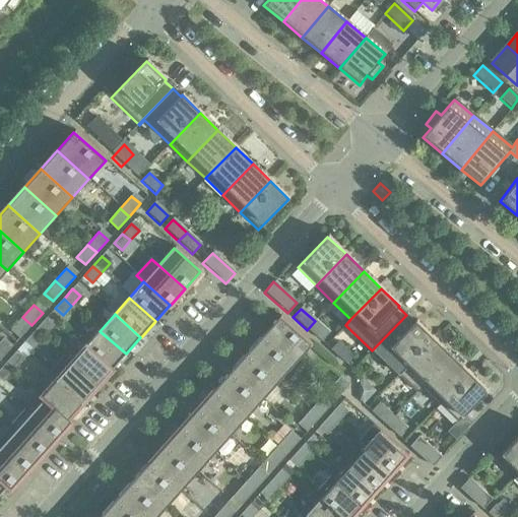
[(433,340),(434,339),(415,321),(414,323),(406,315),(405,316),(372,350),(398,376),(433,340)]
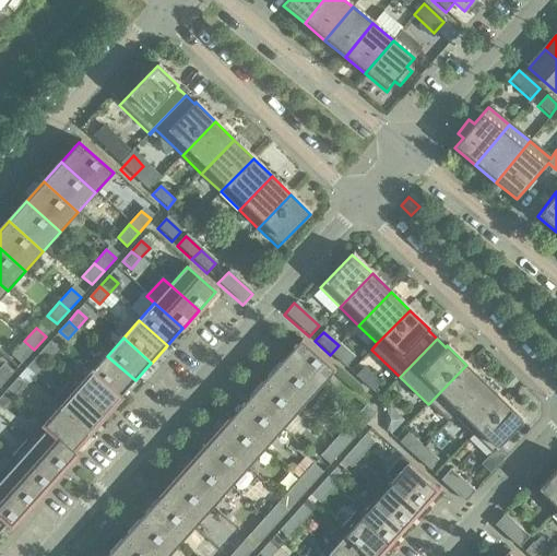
[(334,370),(300,340),(283,361),(317,391),(334,370)]
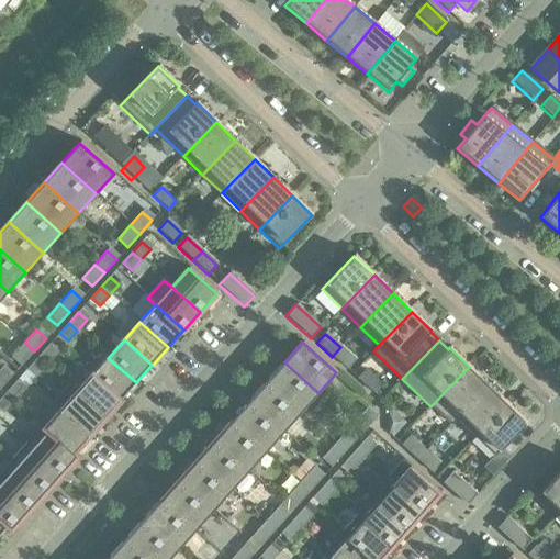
[(22,365),(34,351),(24,343),(12,356),(22,365)]
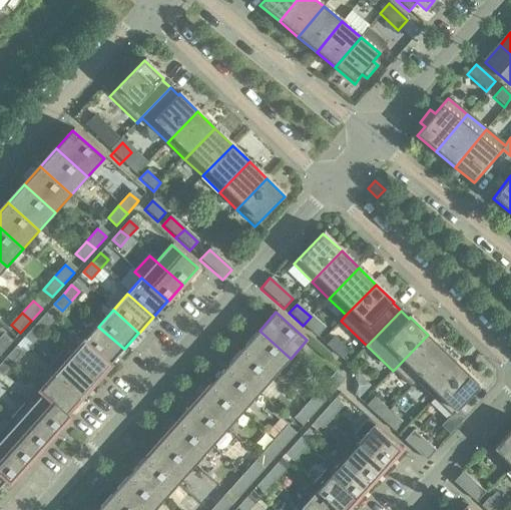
[(50,324),(43,317),(34,327),(41,334),(50,324)]
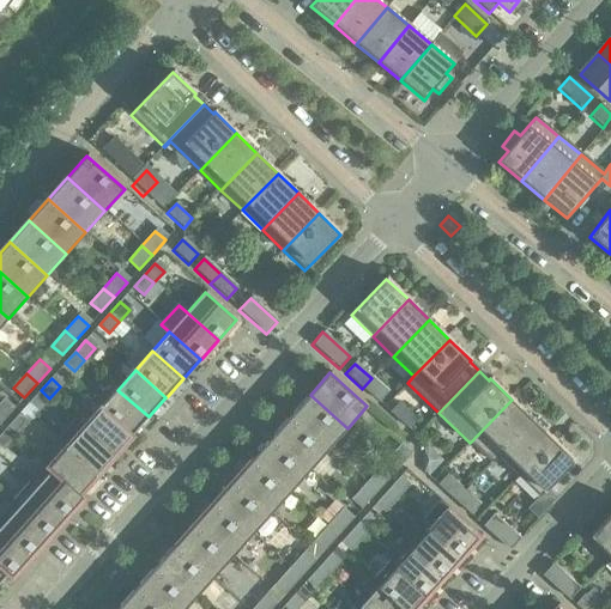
[(387,393),(371,378),(362,389),(379,403),(387,393)]
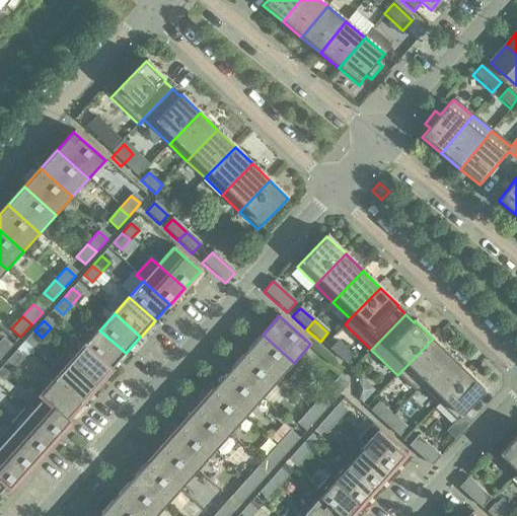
[(33,347),(42,338),(34,330),(26,340),(33,347)]
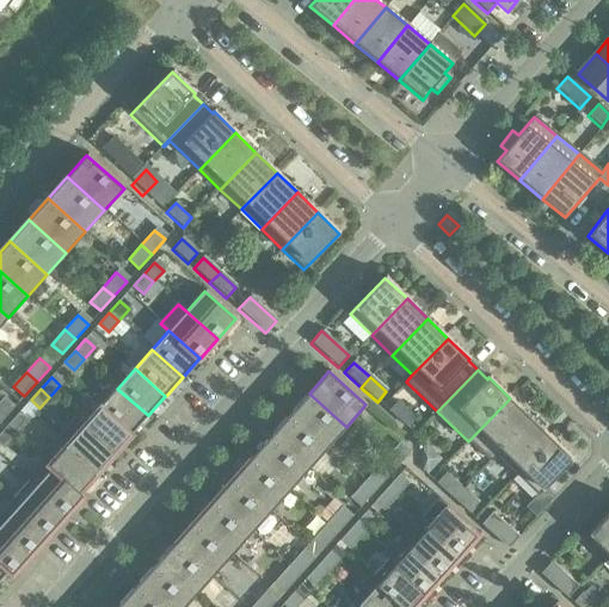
[(148,415),(117,389),(100,408),(131,435),(131,434),(148,415)]
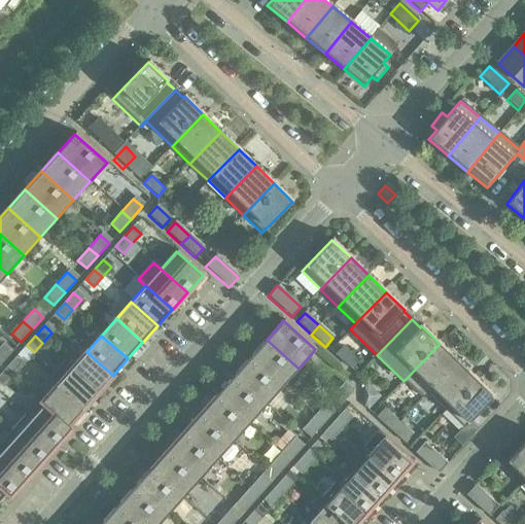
[(299,369),(267,340),(250,358),(282,387),(299,369)]
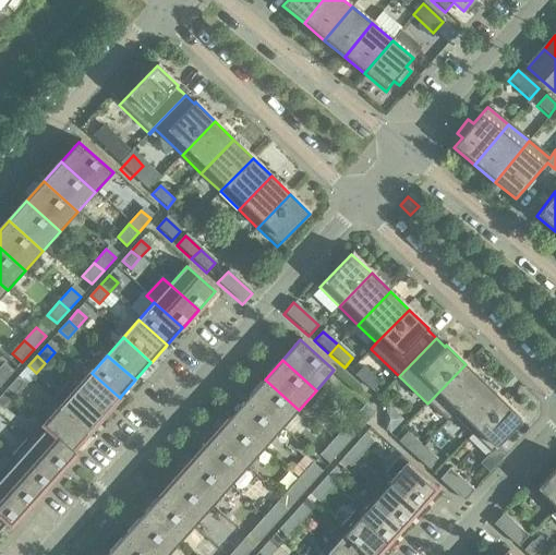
[(451,415),(484,383),(466,364),(464,365),(427,403),(446,422),(451,415)]
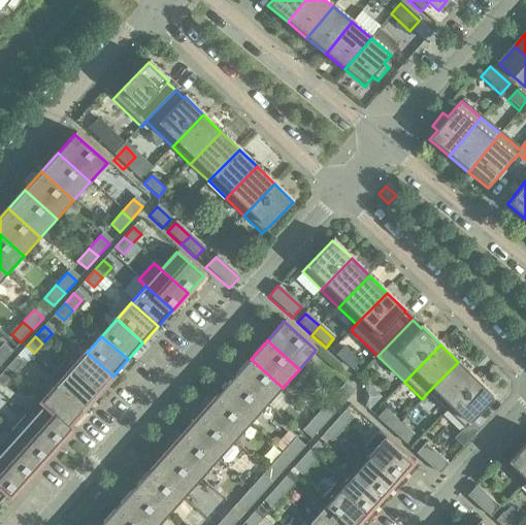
[(0,365),(9,355),(1,347),(0,348),(0,365)]
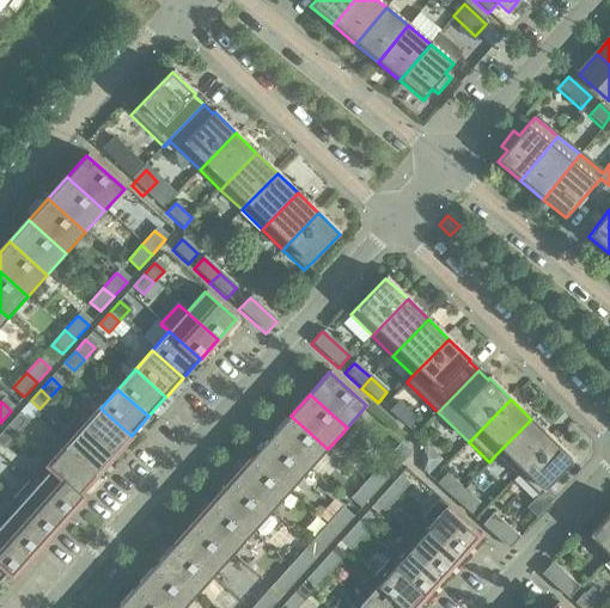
[(397,401),(390,412),(409,425),(418,415),(397,401)]
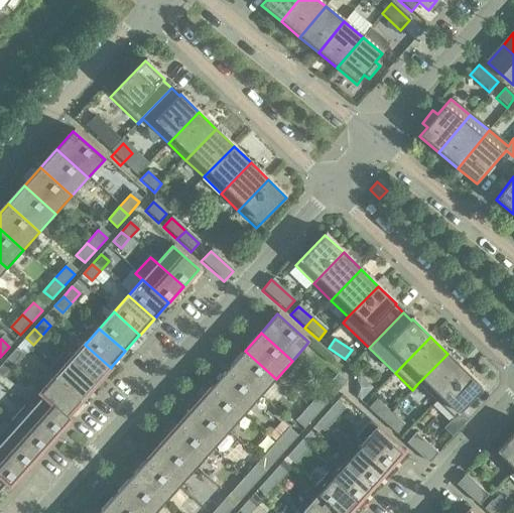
[(96,384),(111,368),(85,345),(70,361),(96,384)]
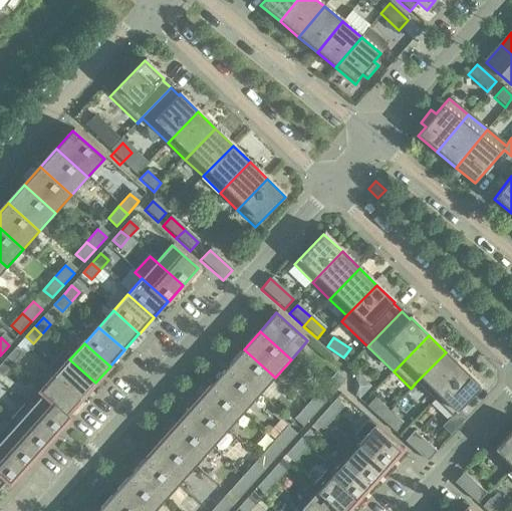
[(259,396),(275,377),(244,349),(228,367),(259,396)]
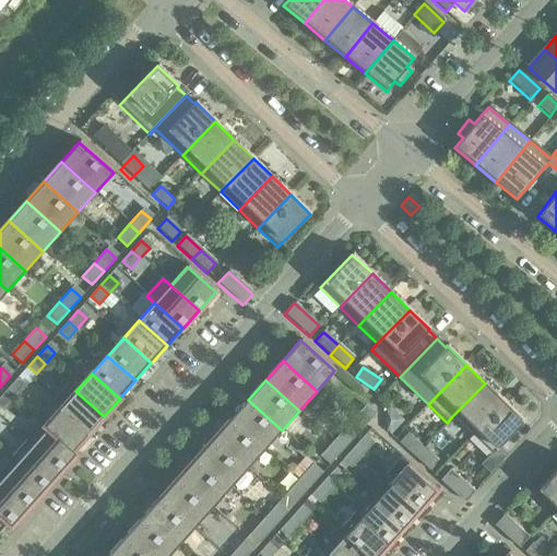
[(23,389),(15,381),(6,392),(13,400),(23,389)]
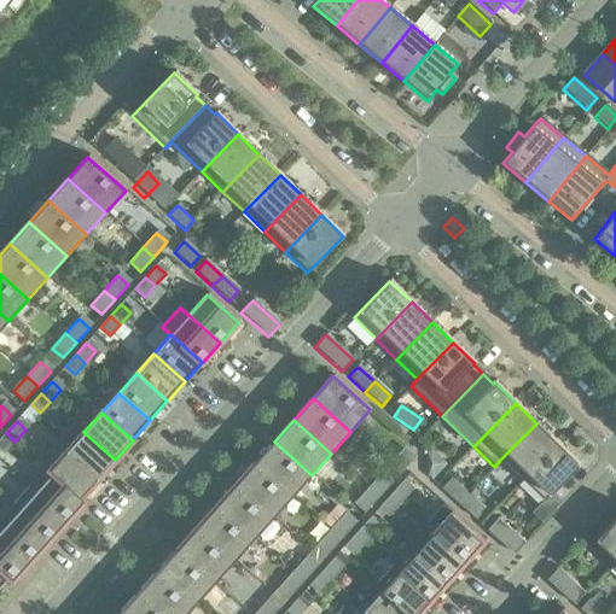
[(115,460),(83,432),(75,424),(58,443),(67,451),(98,479),(115,460)]
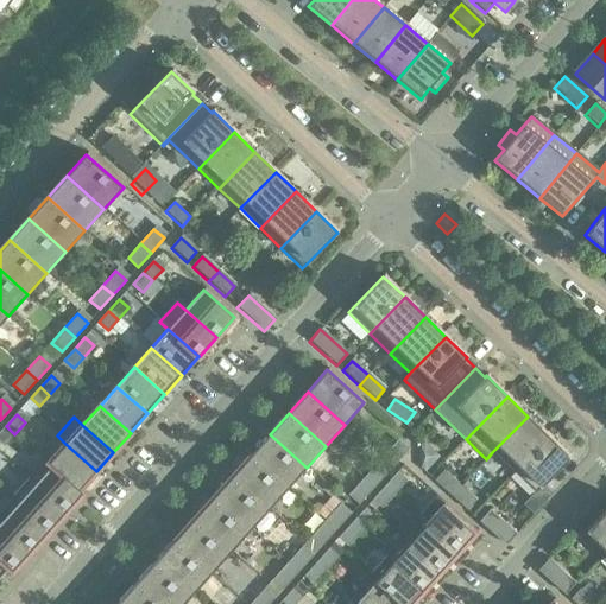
[(513,472),(548,436),(528,417),(492,452),(511,471),(513,472)]
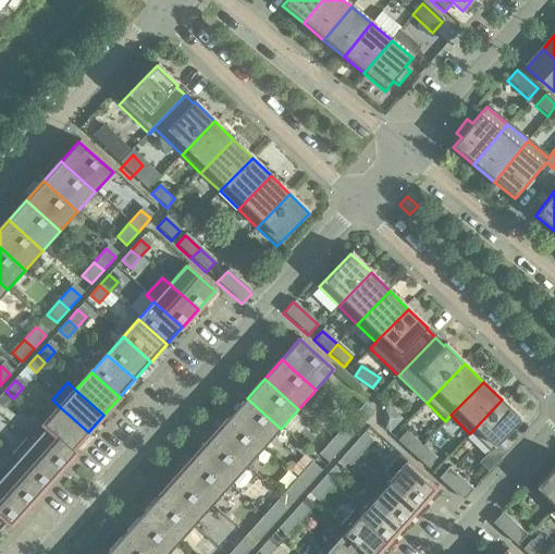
[(0,404),(4,408),(13,398),(5,391),(0,396),(0,404)]
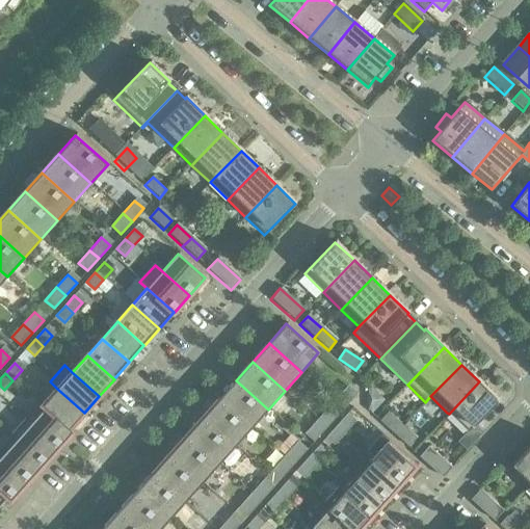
[(268,410),(236,380),(219,399),(252,428),(268,410)]
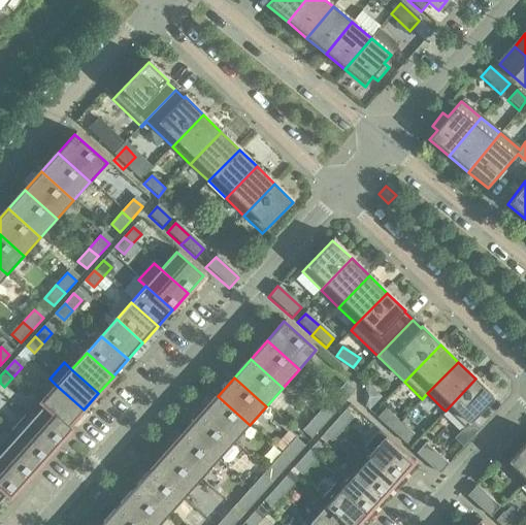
[(495,397),(475,379),(446,411),(464,429),(495,397)]
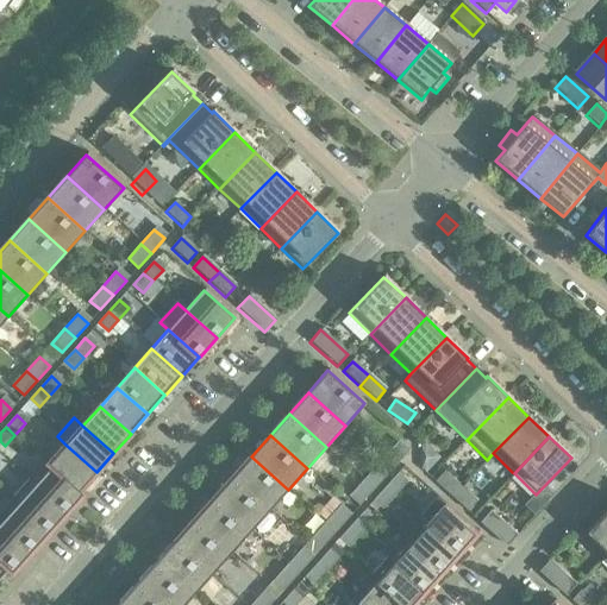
[(97,472),(66,445),(49,462),(47,460),(45,461),(79,491),(80,490),(97,472)]
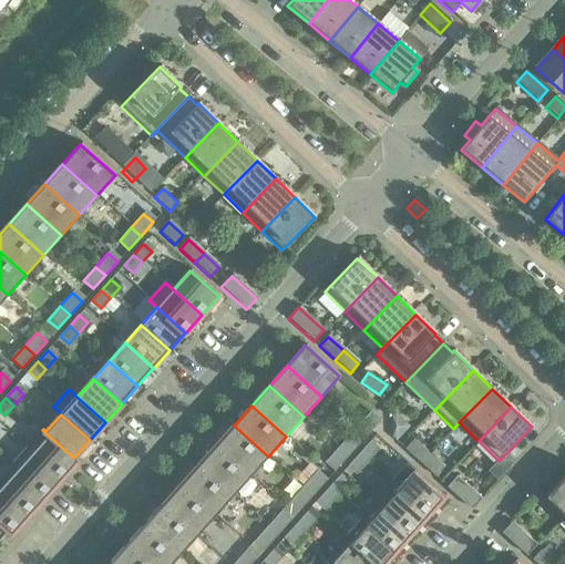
[(356,428),(366,437),(378,423),(368,414),(356,428)]
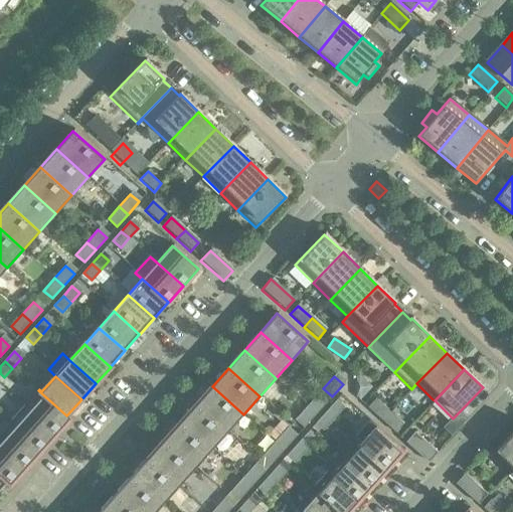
[(243,414),(212,386),(195,404),(227,433),(243,414)]
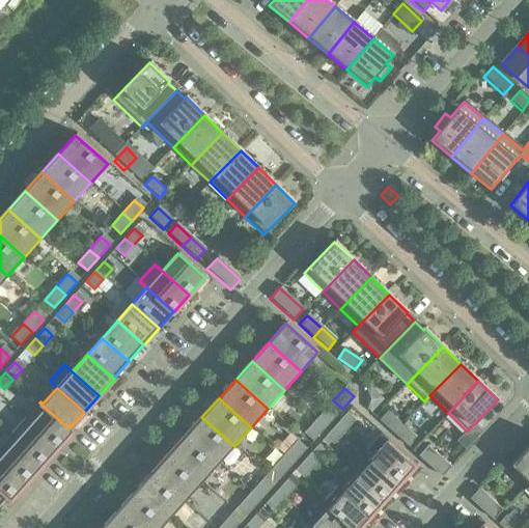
[(68,428),(39,403),(24,419),(57,448),(73,431),(70,427),(68,428)]
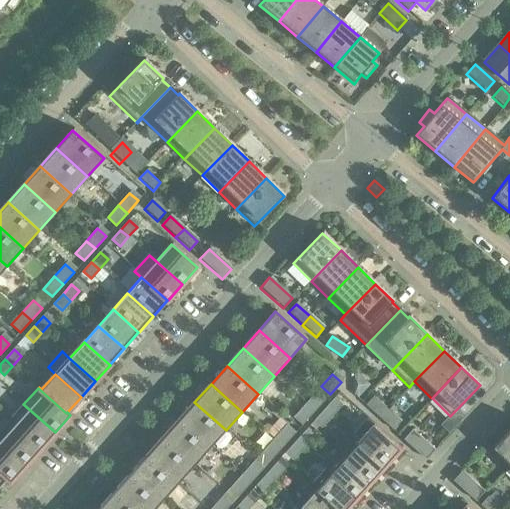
[(314,412),(324,400),(316,392),(305,404),(314,412)]
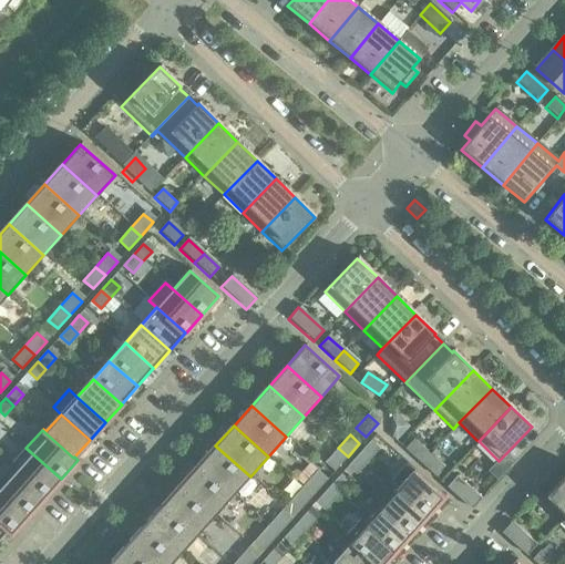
[(428,454),(412,441),(404,450),(419,464),(428,454)]
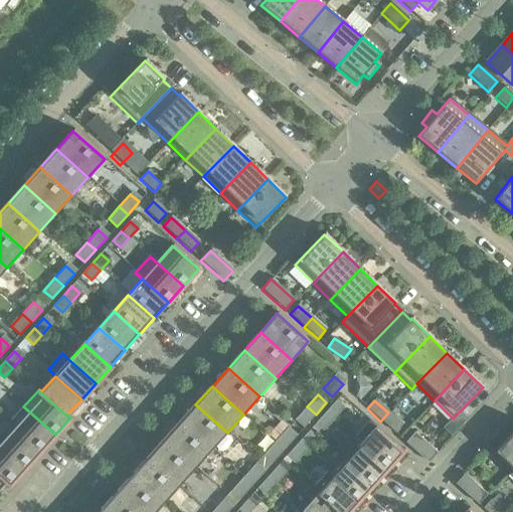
[(341,410),(333,403),(325,413),(332,420),(341,410)]
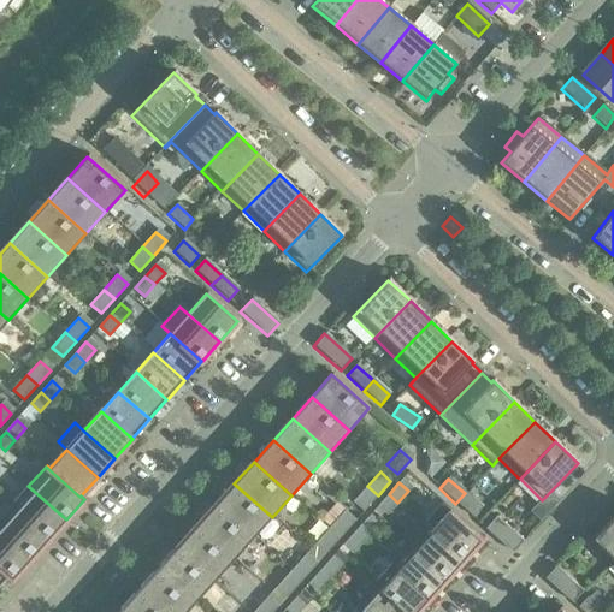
[(272,517),(234,483),(214,505),(253,539),(272,517)]
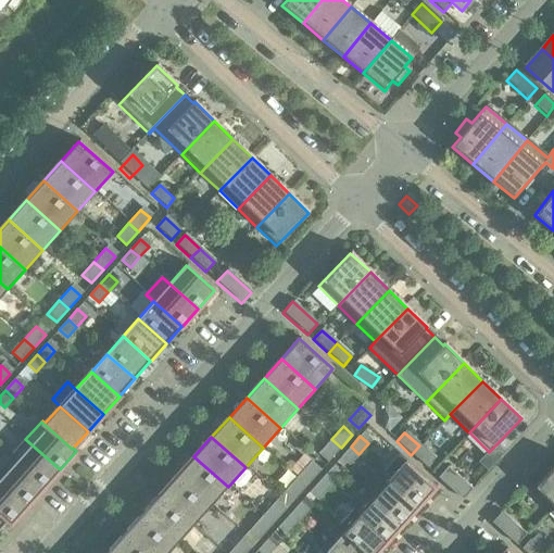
[(43,487),(60,469),(25,439),(10,456),(43,487)]
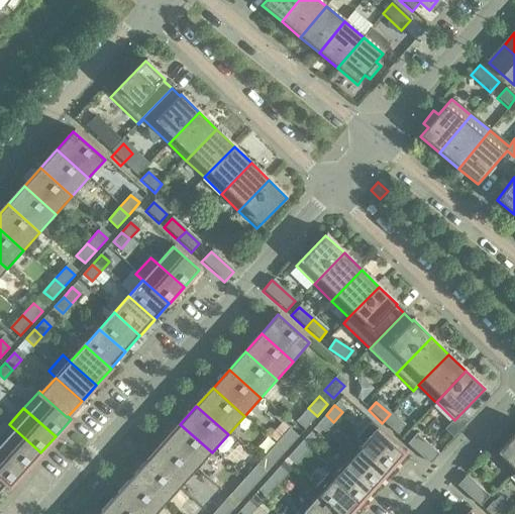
[(306,428),(317,416),(308,408),(297,420),(306,428)]
